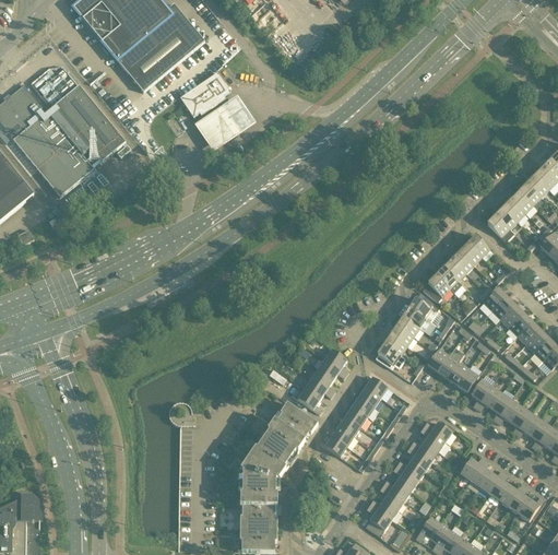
[(83,0),(79,4),(86,13),(82,18),(142,91),(204,39),(173,2),(163,11),(153,0),(83,0)]
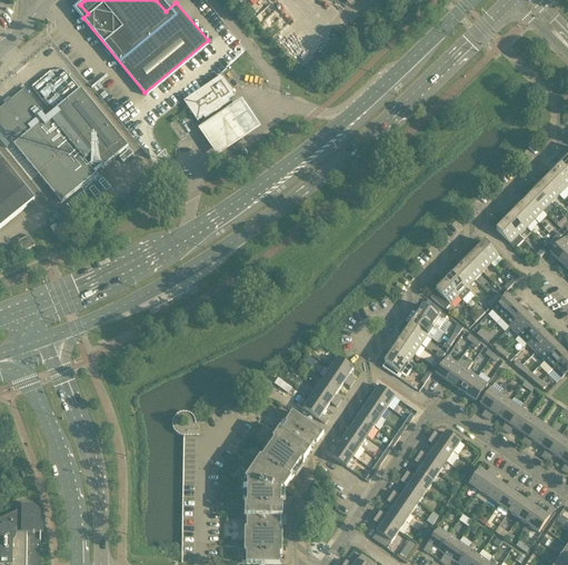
[(197,118),(235,92),(221,72),(183,99),(197,118)]
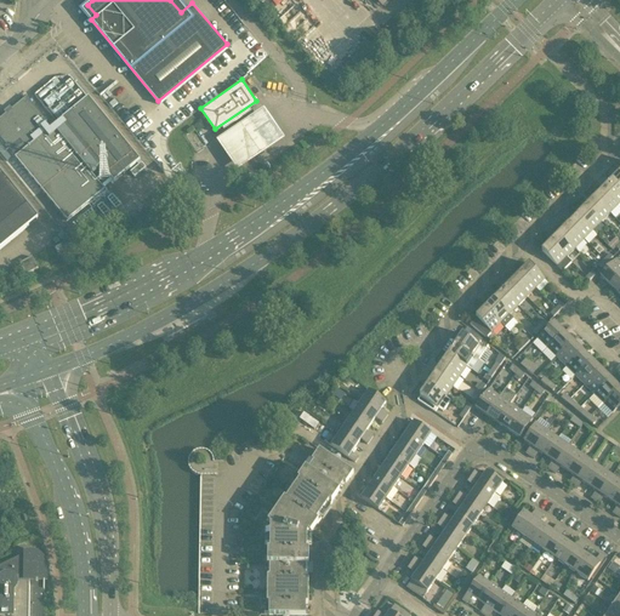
[(26,92),(0,113),(0,133),(15,153),(13,154),(66,217),(103,186),(90,170),(100,163),(61,115),(50,124),(26,92)]
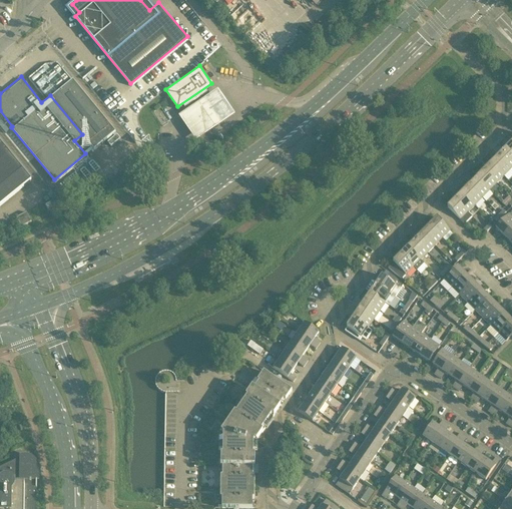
[(71,77),(50,95),(82,134),(92,147),(114,129),(71,77)]
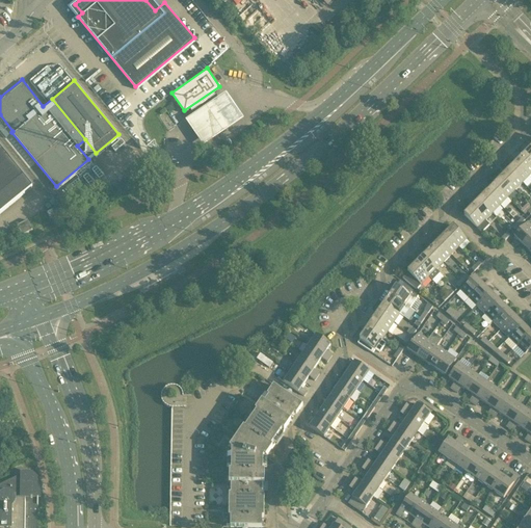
[(224,94),(184,122),(191,132),(201,147),(242,119),(232,104),(224,94)]
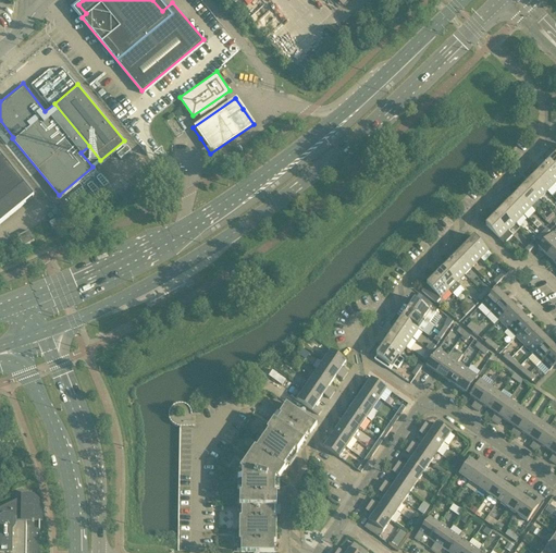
[(130,147),(126,143),(115,151),(119,156),(130,147)]
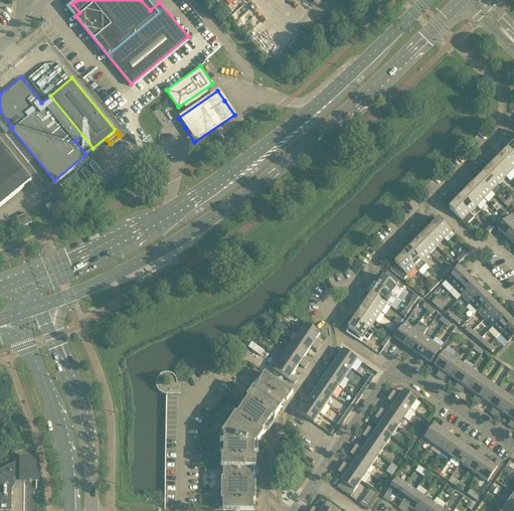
[(0,201),(30,177),(0,140),(0,201)]
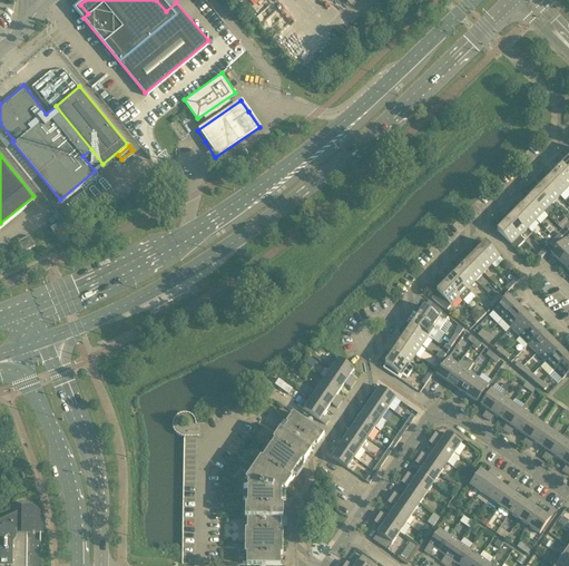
[(567,184),(568,182),(568,171),(560,162),(552,169),(567,184)]
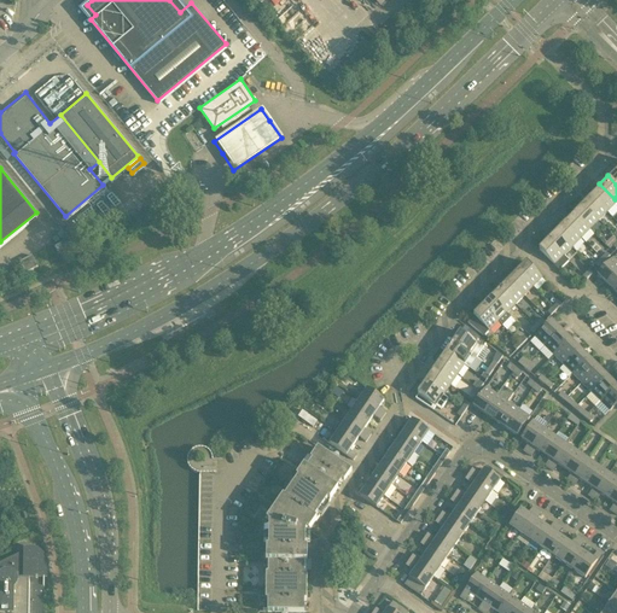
[(606,209),(615,199),(599,184),(591,193),(606,209)]
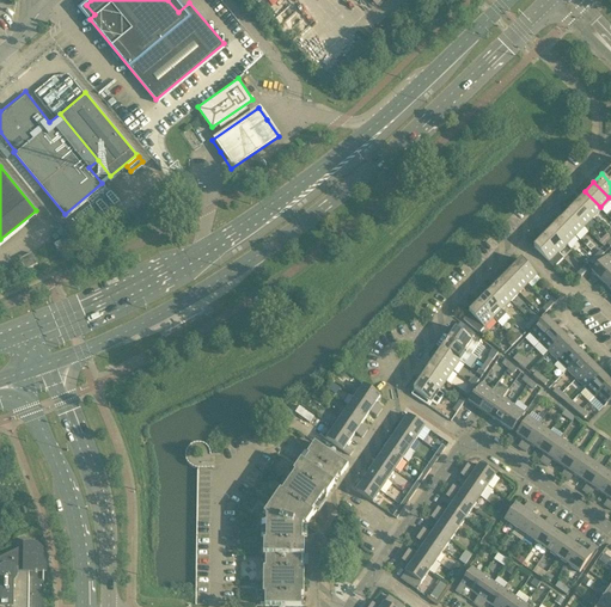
[(591,215),(600,207),(585,191),(575,200),(591,215)]
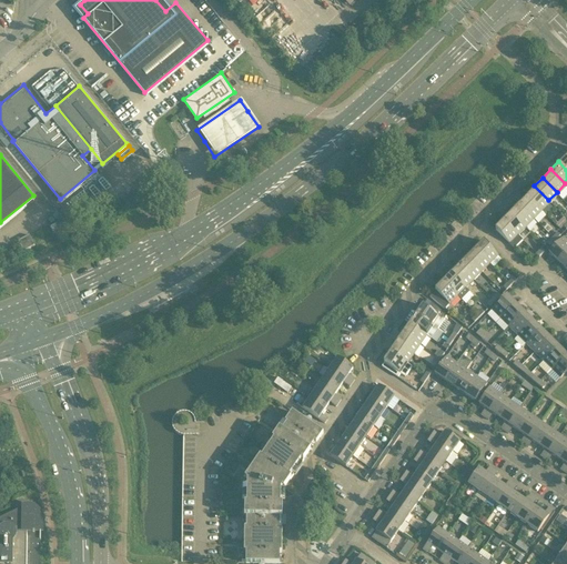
[(540,208),(548,200),(534,185),(526,193),(540,208)]
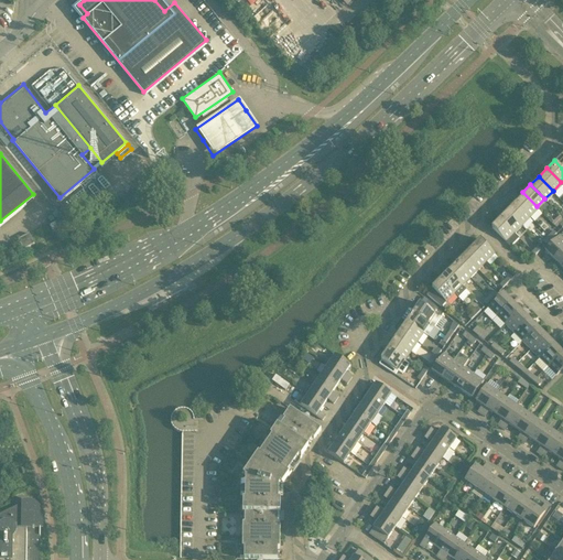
[(529,214),(537,206),(522,192),(515,200),(529,214)]
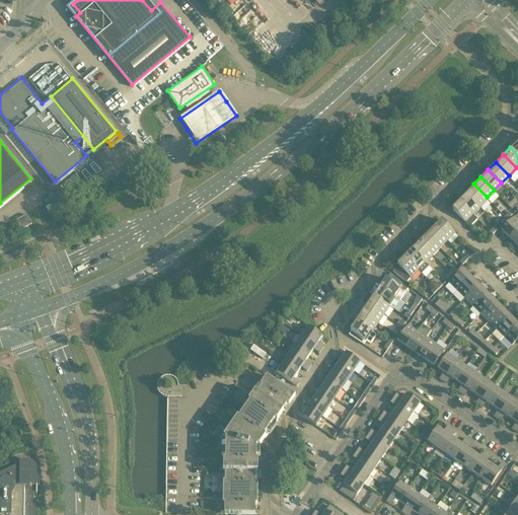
[(479,205),(487,197),(473,184),(466,192),(479,205)]
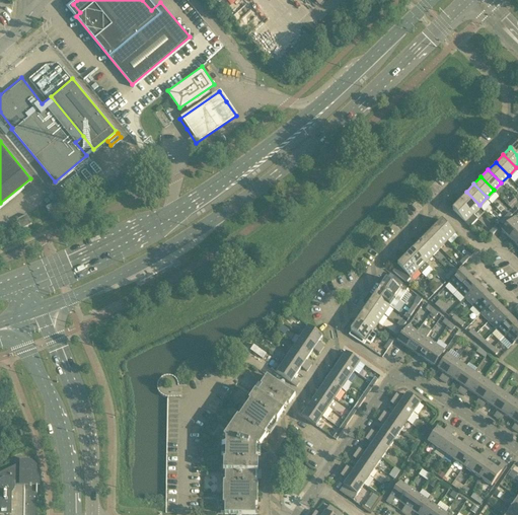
[(479,205),(466,192),(459,199),(472,212),(479,205)]
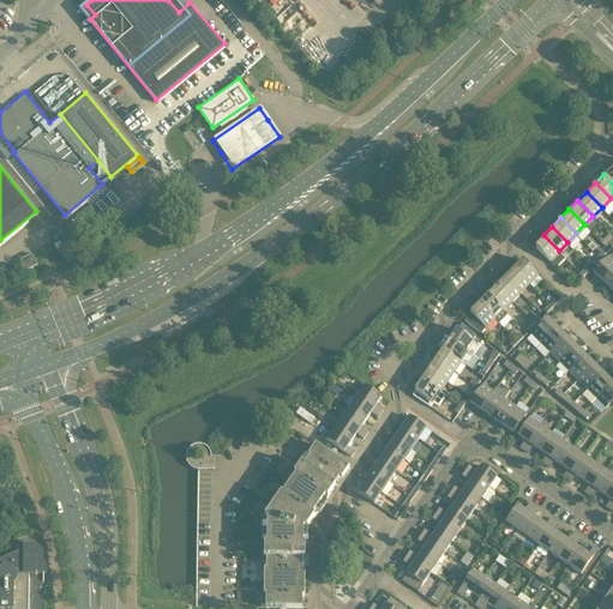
[(564,255),(559,251),(544,235),(534,243),(554,265),(564,255)]
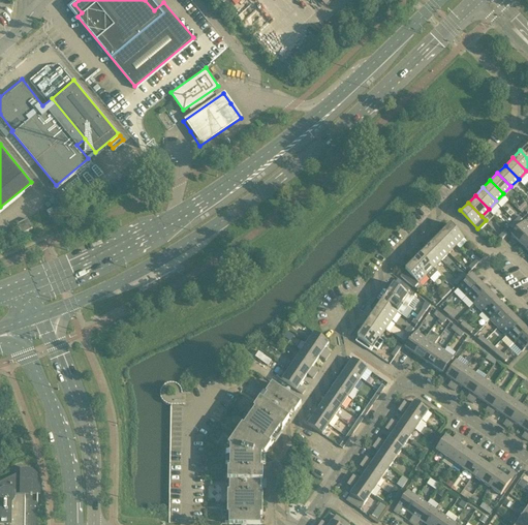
[(52,205),(45,208),(49,214),(55,210),(52,205)]
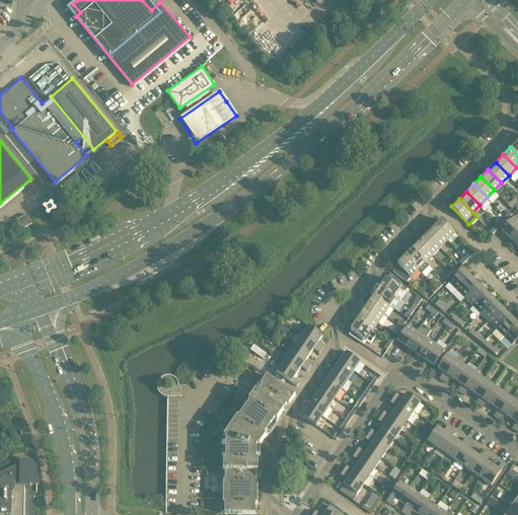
[(25,212),(15,217),(20,226),(30,221),(25,212)]
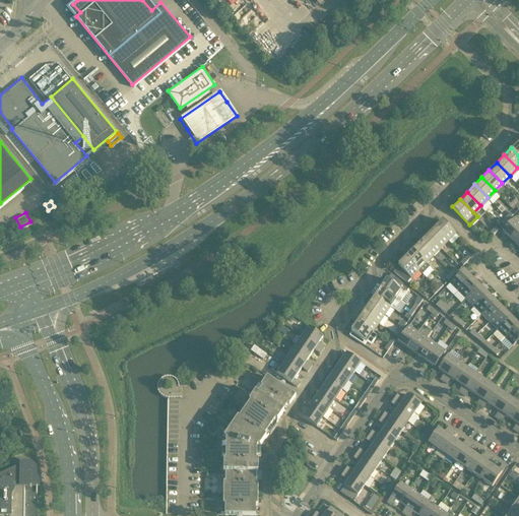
[(509,236),(518,226),(518,217),(515,214),(501,228),(509,236)]
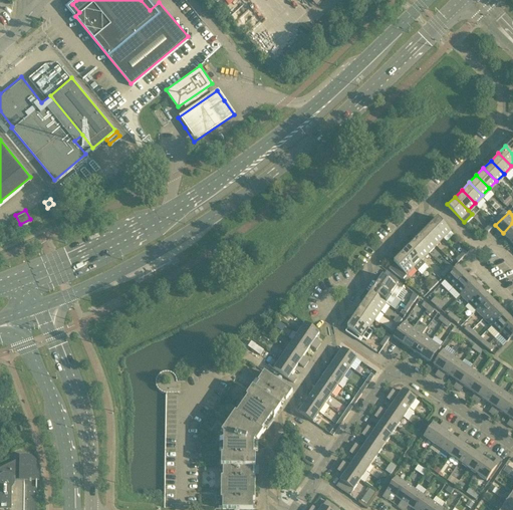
[(450,228),(437,215),(429,223),(442,236),(450,228)]
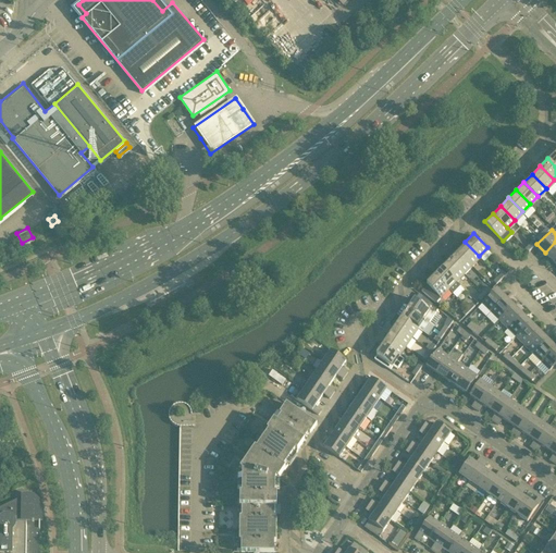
[(524,245),(519,249),(522,254),(529,247),(533,243),(530,240),(524,245)]
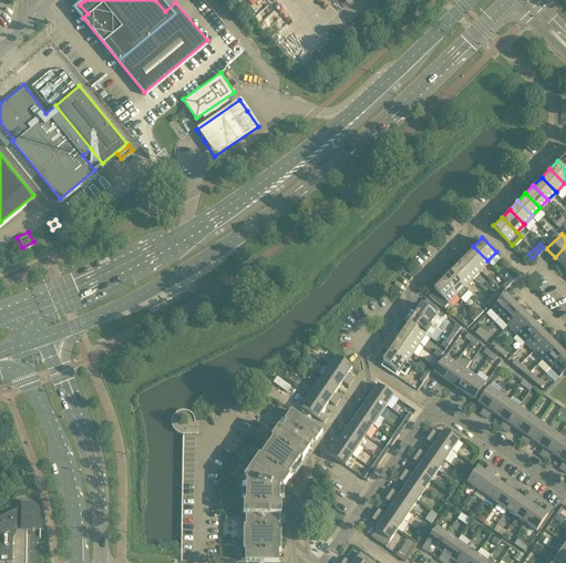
[(487,260),(473,246),(465,254),(480,268),(487,260)]
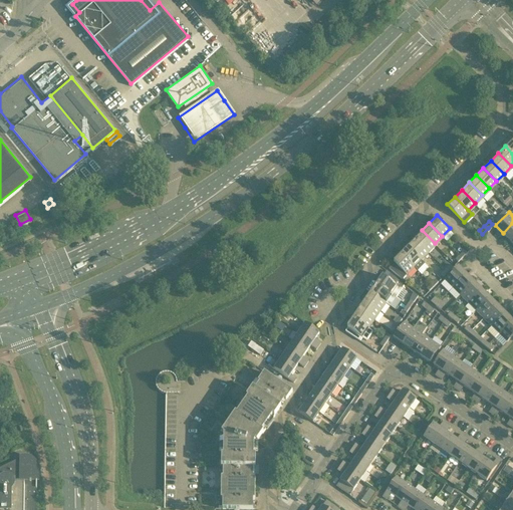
[(512,223),(503,233),(511,241),(512,238),(512,223)]
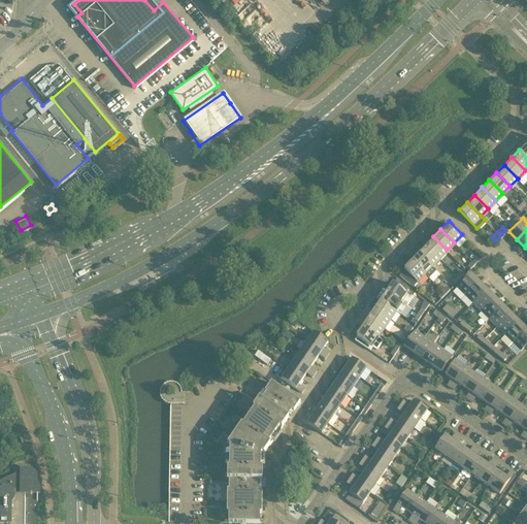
[(439,257),(447,250),(433,236),(426,243),(439,257)]
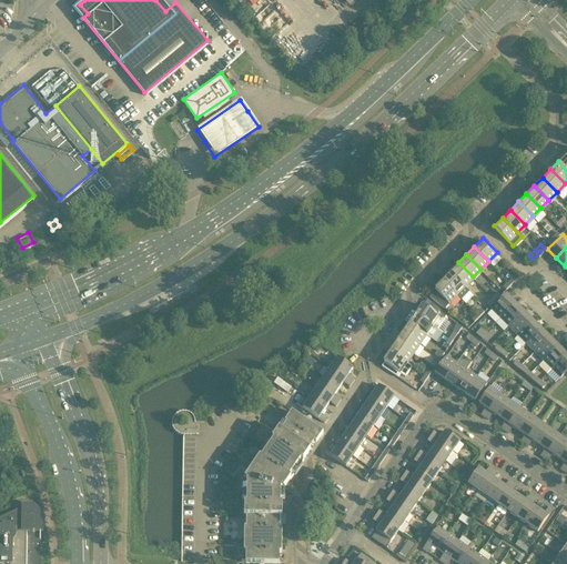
[(465,284),(473,277),(458,262),(451,270),(465,284)]
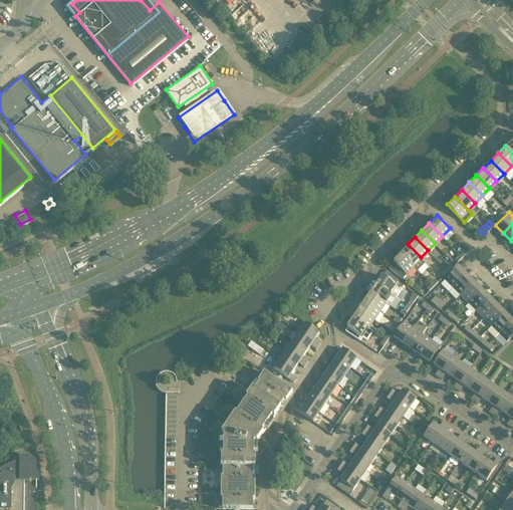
[(408,244),(400,252),(414,265),(417,268),(424,261),(421,257),(408,244)]
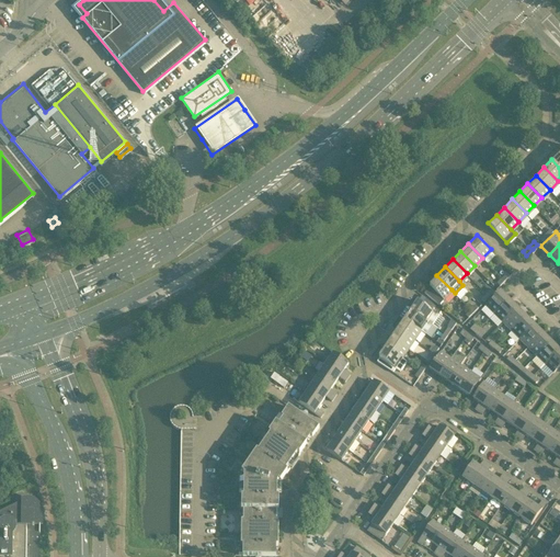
[(437,303),(452,290),(436,275),(429,283),(430,284),(423,290),(437,303)]
